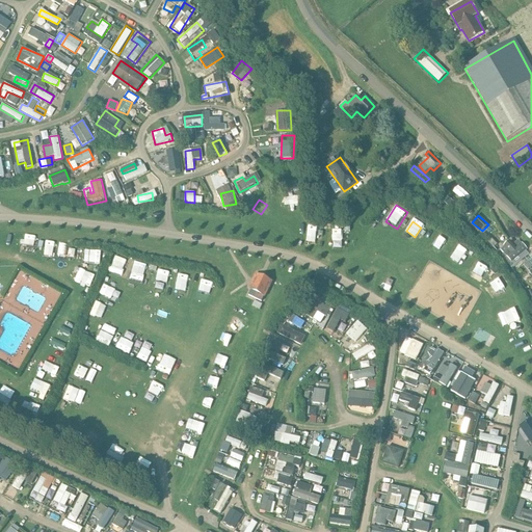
[(24,234),(23,245),(34,246),(35,235),(24,234)]
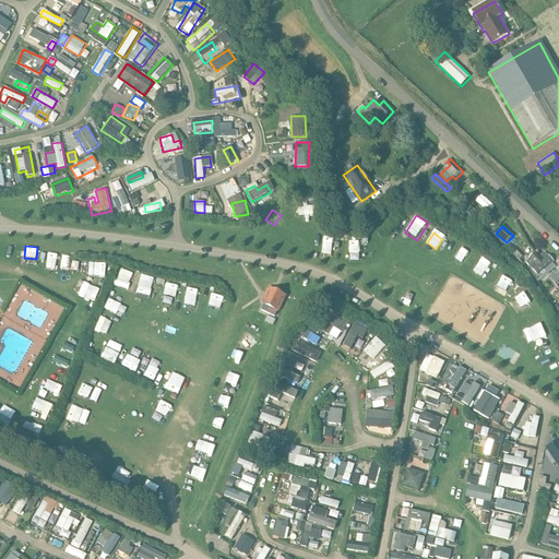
[(460,248),(455,257),(466,260),(470,251),(460,248)]
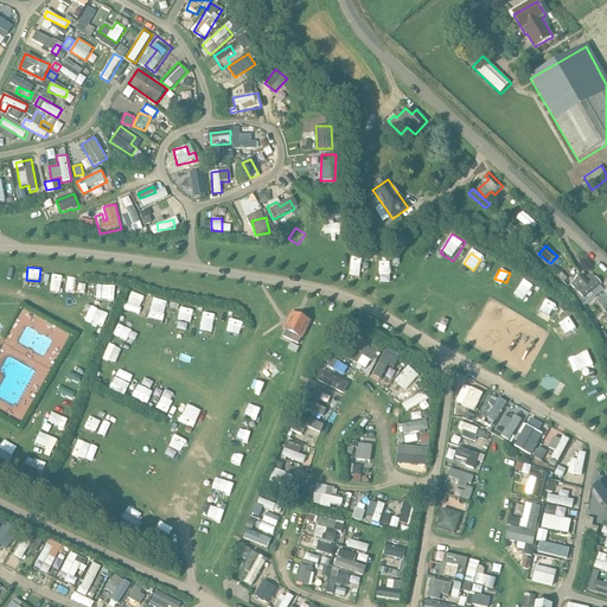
[(575,291),(573,293),(585,306),(604,291),(599,286),(601,283),(596,279),(592,274),(583,281),(580,278),(572,286),(575,291)]
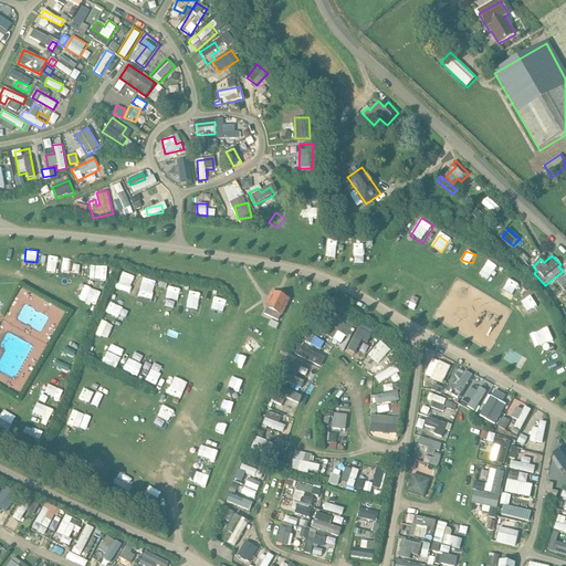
[(485,275),(494,282),(501,274),(492,268),(485,275)]
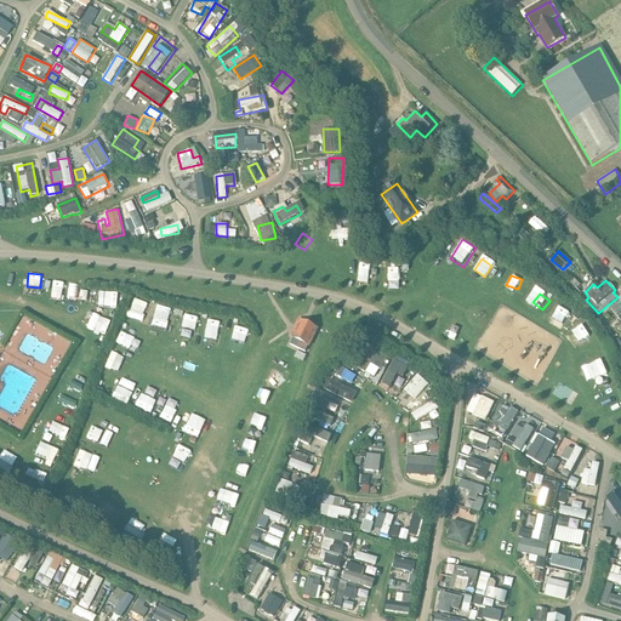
[(169,319),(171,308),(155,306),(153,326),(166,329),(169,319)]
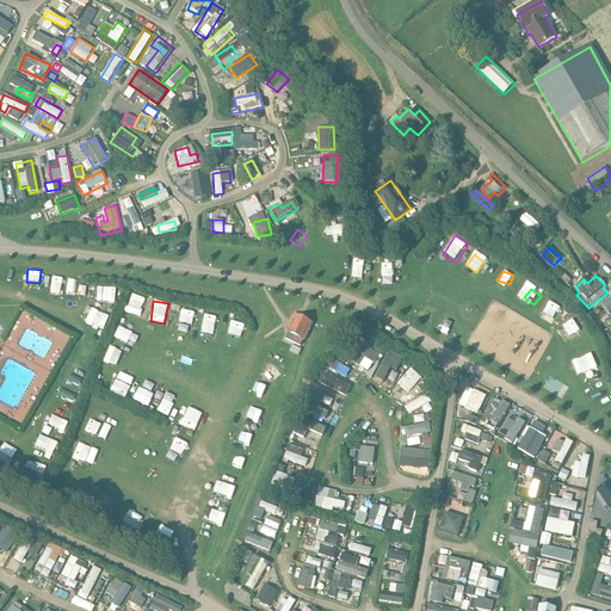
[(426,302),(421,313),(432,319),(437,308),(426,302)]
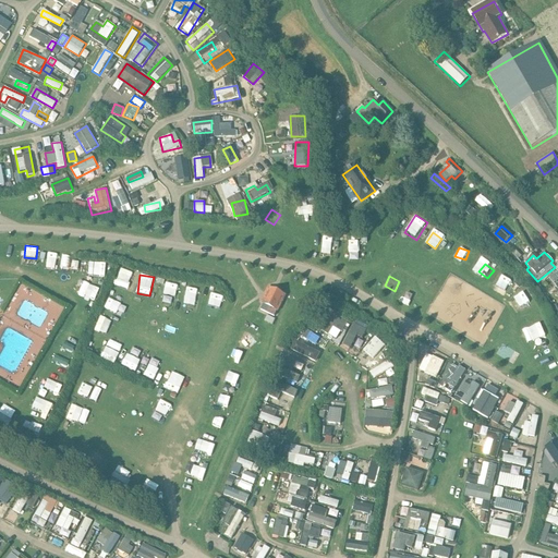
[(120,278),(114,292),(120,294),(125,280),(120,278)]
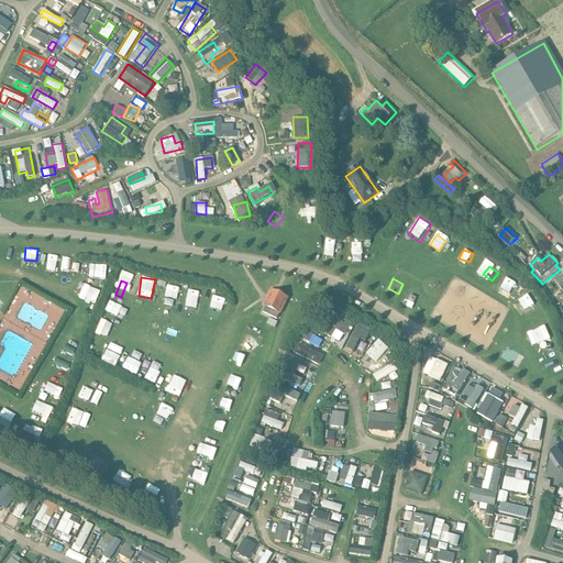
[(167,285),(167,294),(180,295),(181,286),(167,285)]
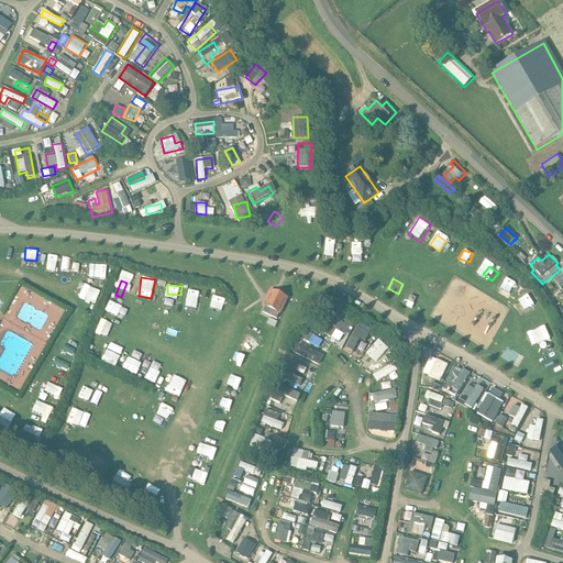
[(95,305),(100,291),(88,286),(83,300),(95,305)]
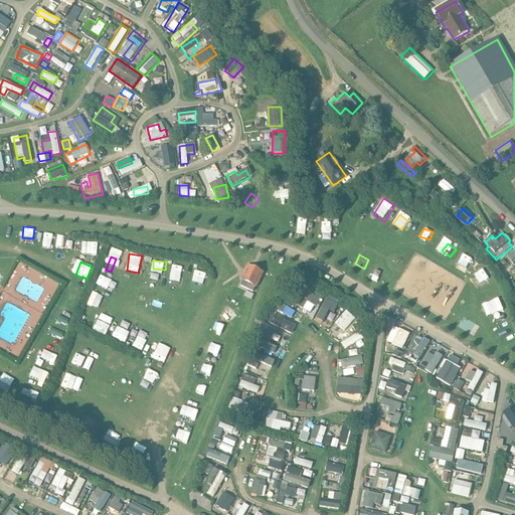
[(240,287),(253,293),(255,288),(258,289),(265,274),(246,265),(239,280),(243,281),(240,287)]
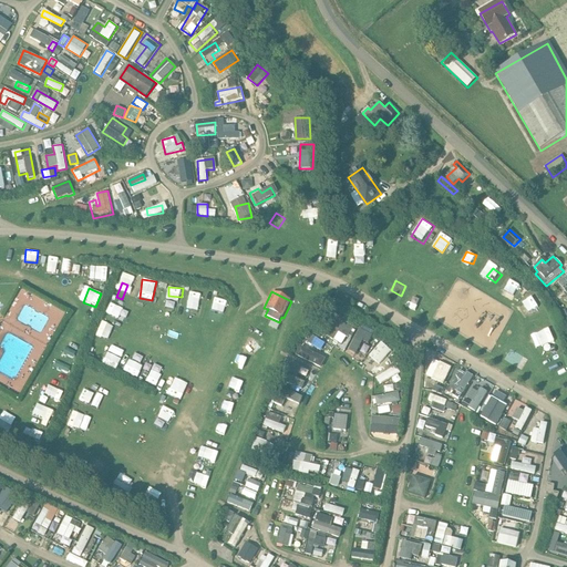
[(410,301),(419,307),(424,298),(416,292),(410,301)]
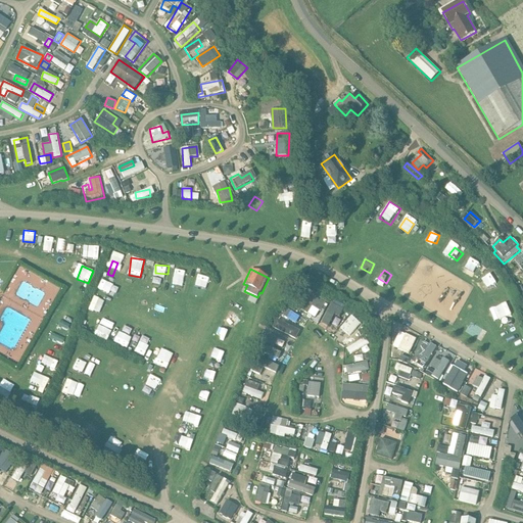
[(479,279),(486,290),(498,283),(490,272),(479,279)]
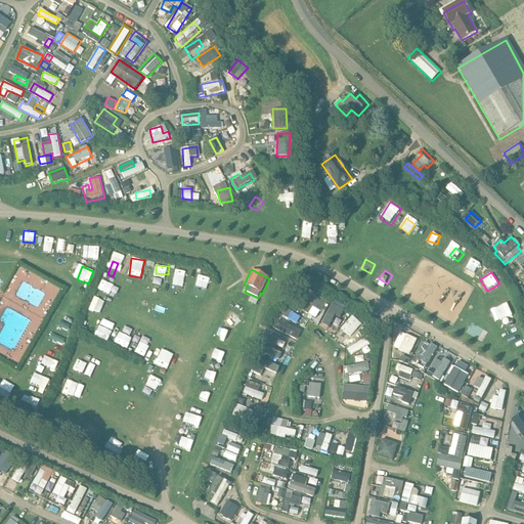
[(202,277),(198,289),(209,293),(213,281),(202,277)]
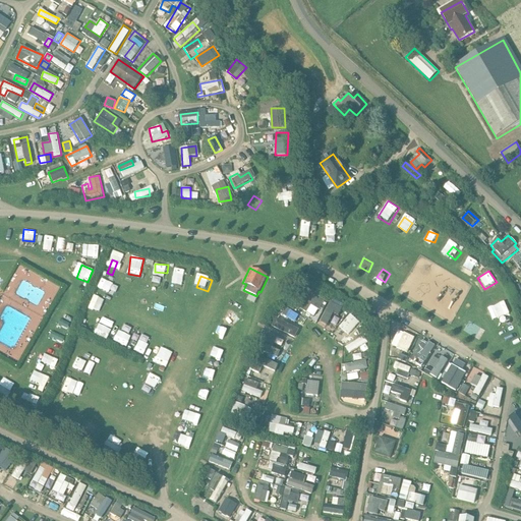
[(103,290),(111,293),(115,284),(107,280),(103,290)]
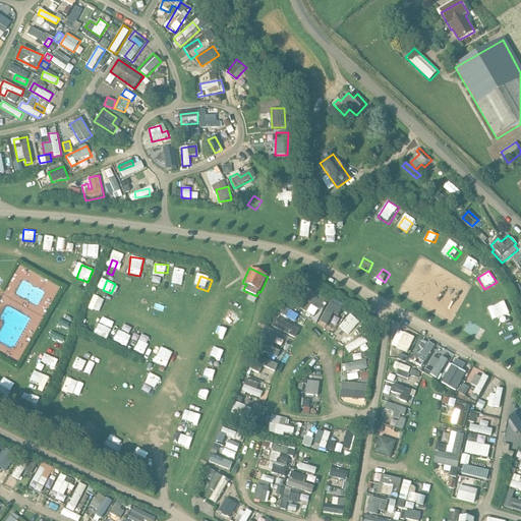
[(100,310),(104,299),(94,295),(90,306),(100,310)]
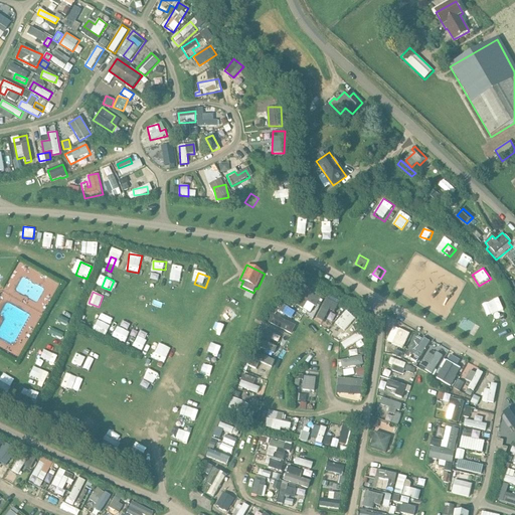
[(329,298),(313,318),(326,328),(342,308),(329,298)]
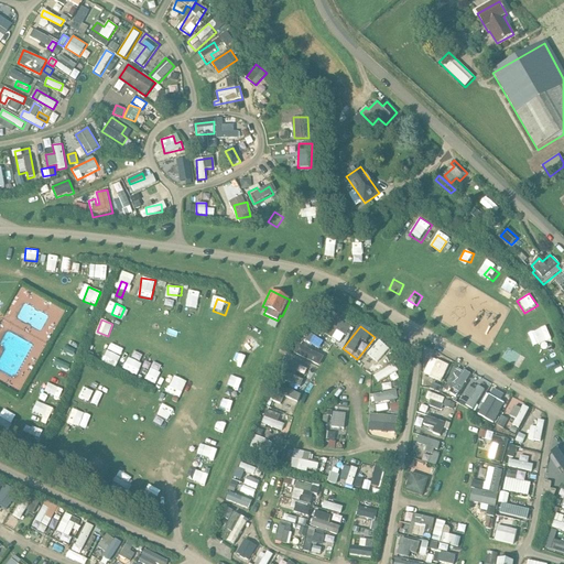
[(311,340),(306,354),(318,358),(323,344),(311,340)]
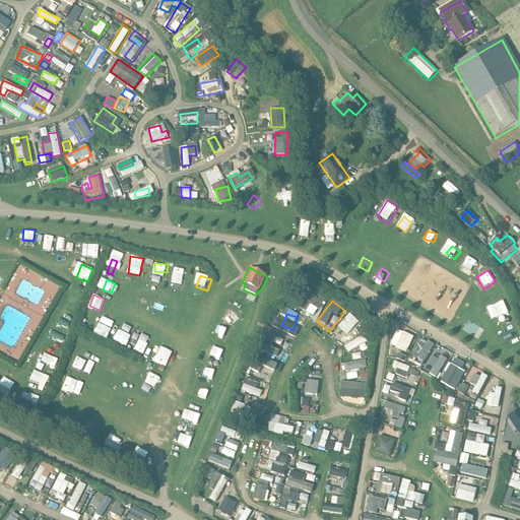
[(339,326),(348,334),(360,322),(350,314),(339,326)]
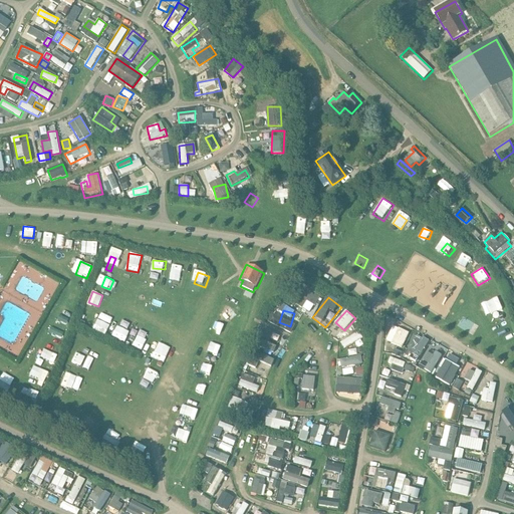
[(92,329),(105,335),(113,318),(100,312),(92,329)]
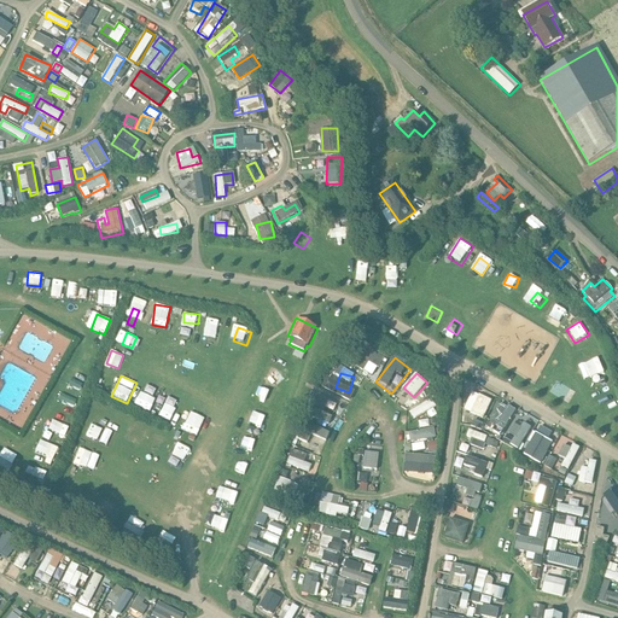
[(68,395),(79,400),(83,386),(73,383),(68,395)]
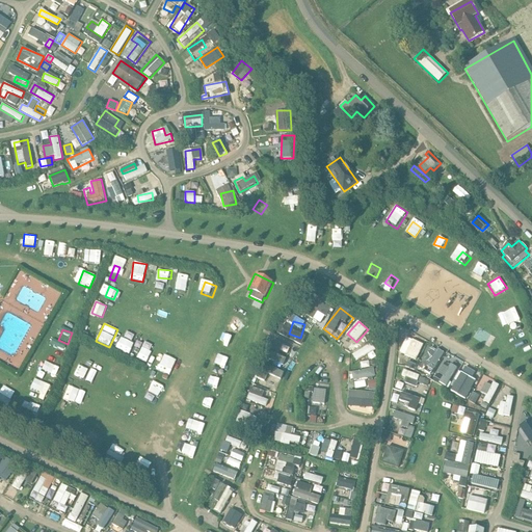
[(151,339),(152,334),(138,329),(137,335),(151,339)]
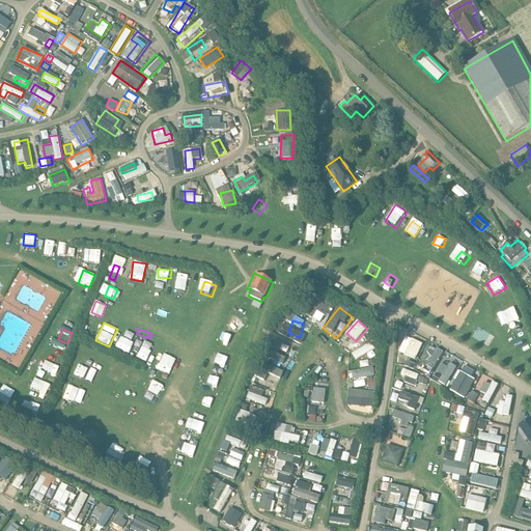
[(225,336),(222,345),(231,350),(235,340),(225,336)]
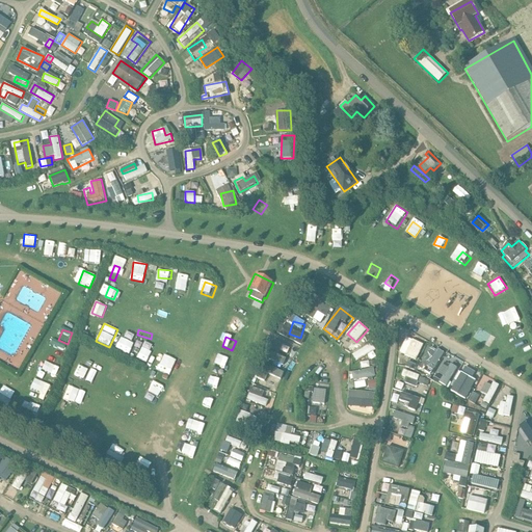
[(413,339),(405,355),(417,360),(424,344),(413,339)]
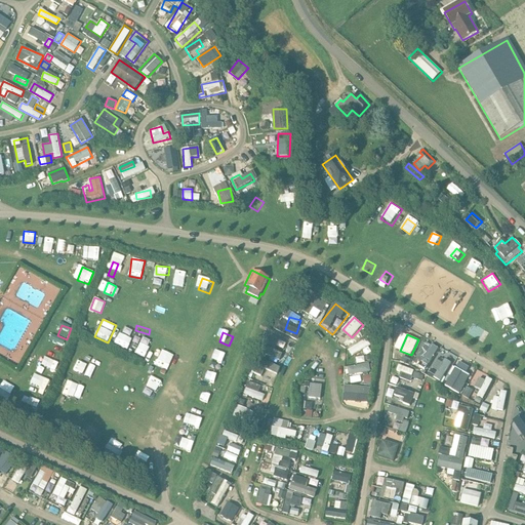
[(356,359),(373,349),(368,338),(350,349),(356,359)]
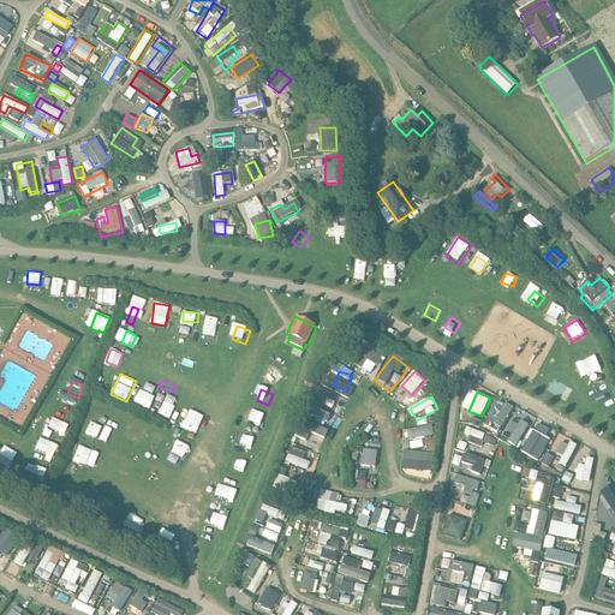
[(501,433),(513,407),(497,400),(485,425),(501,433)]
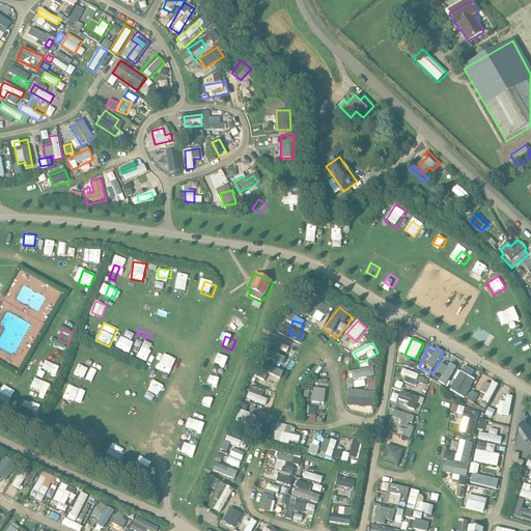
[(142,346),(137,357),(146,362),(151,352),(142,346)]
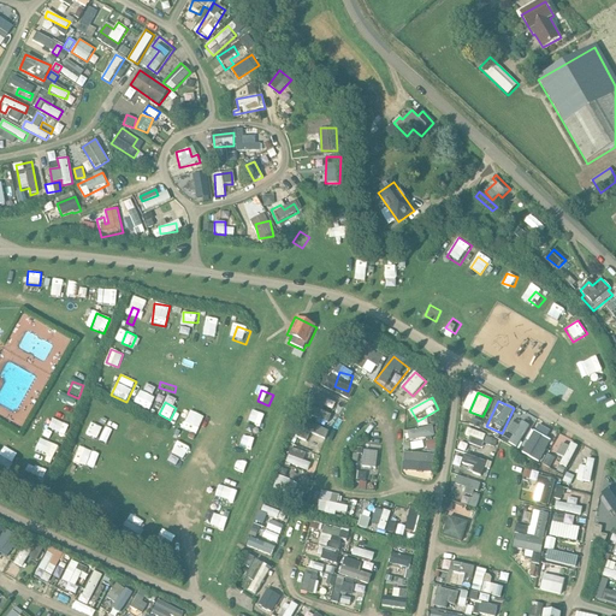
[(517,409),(504,440),(519,448),(533,415),(517,409)]
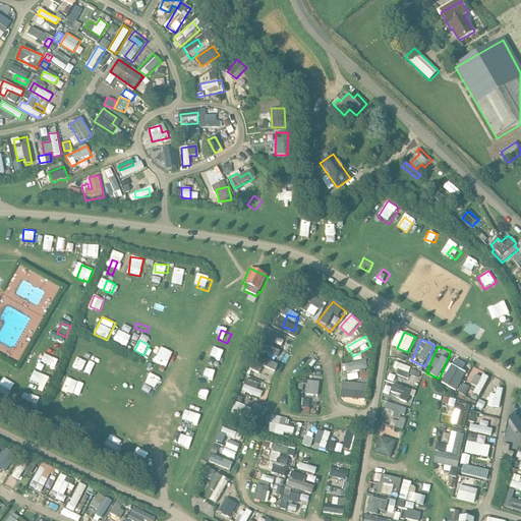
[(271,354),(278,358),(281,352),(274,348),(271,354)]
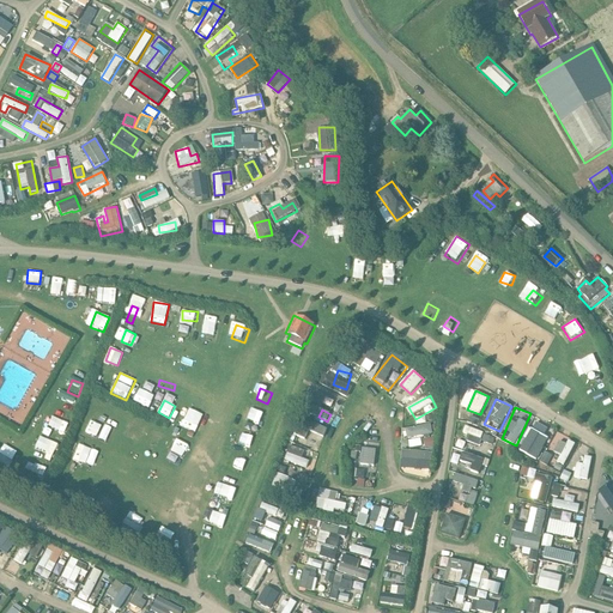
[(65,435),(70,423),(53,416),(48,428),(65,435)]
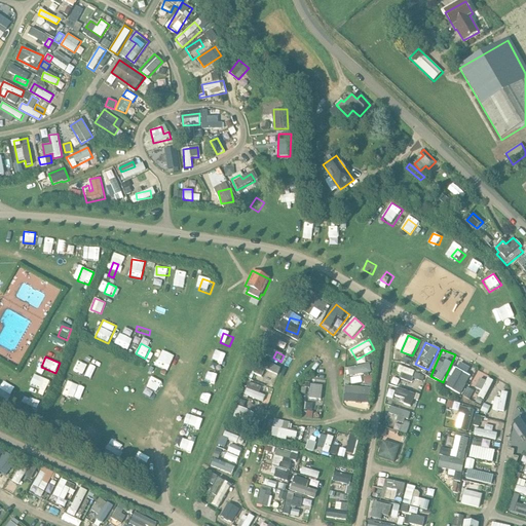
[(89,374),(103,375),(104,358),(90,357),(89,374)]
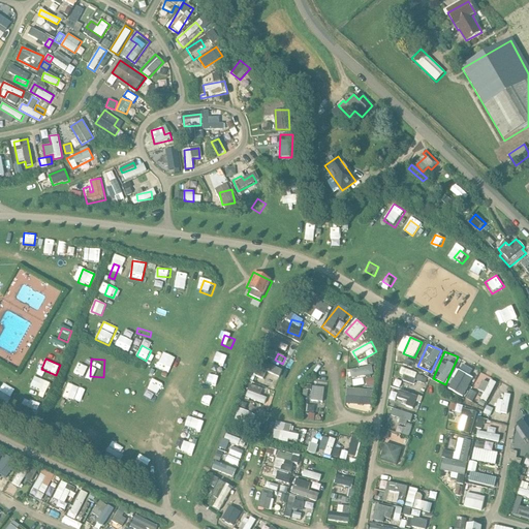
[(280,377),(283,370),(268,364),(266,370),(280,377)]
